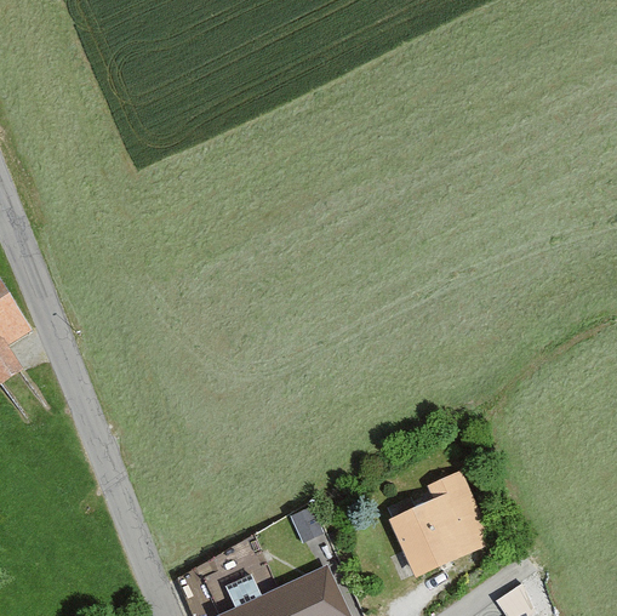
[(0,389),(28,374),(12,347),(35,334),(0,273),(0,389)]
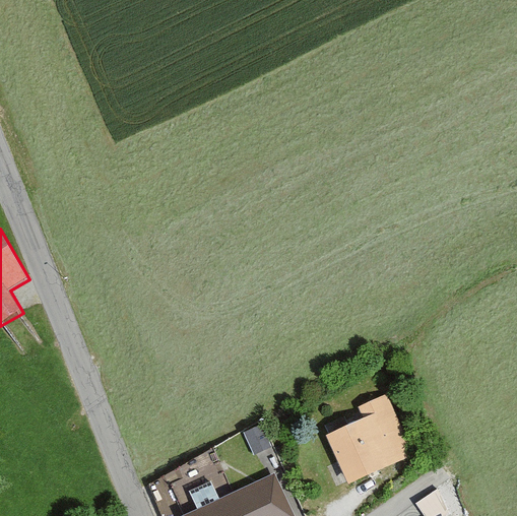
[(361,422),(326,436),(346,484),(409,457),(383,394),(353,406),(361,422)]
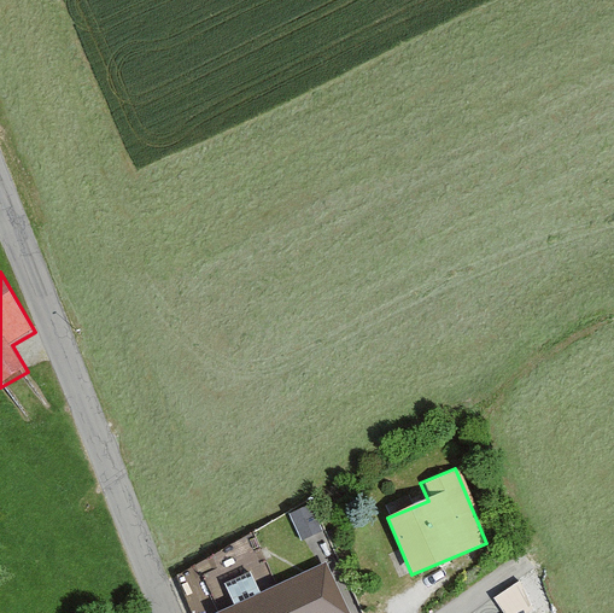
[(297,535),(316,530),(310,507),(291,511),(297,535)]
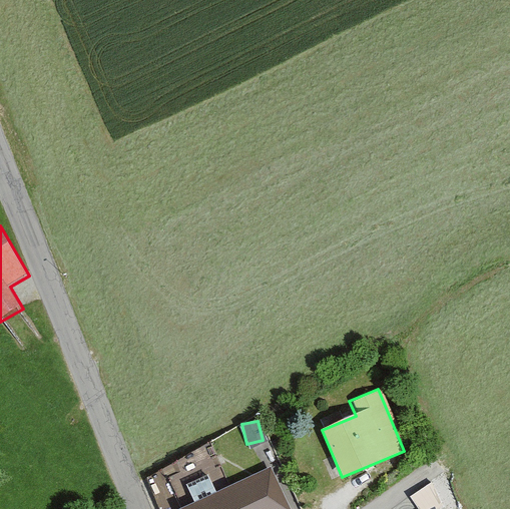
[(266,473),(178,508),(281,508),(266,473)]
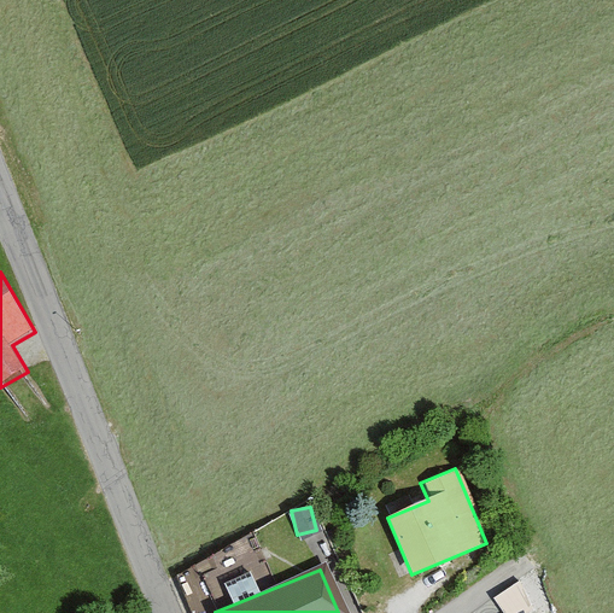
[(512,585),(492,596),(501,612),(513,612),(524,606),(512,585)]
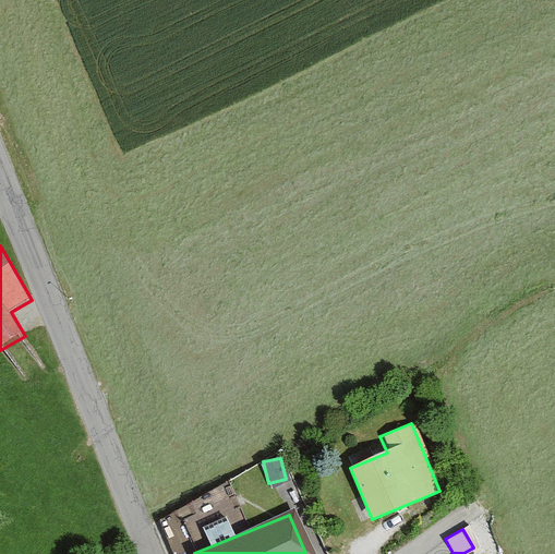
All buildings are outlined.
